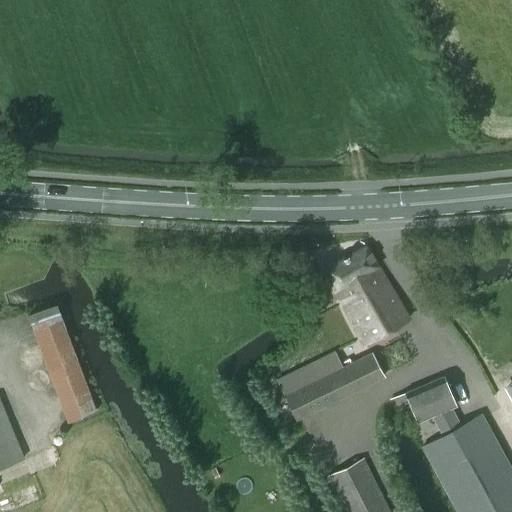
[(366,244),(323,269),(349,318),(363,343),(409,317),(384,276),(366,244)]
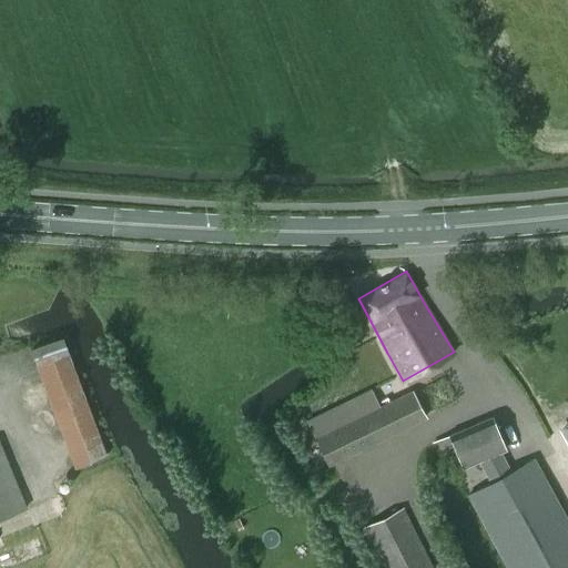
[(104,455),(62,338),(31,350),(74,466),(104,455)]
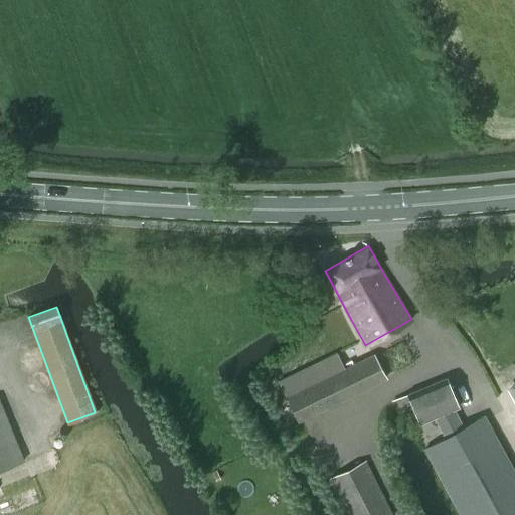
[(314,363),(277,381),(297,421),(384,377),(373,354),(352,365),(350,361),(344,364),(347,368),(344,369),(335,352),(314,363)]
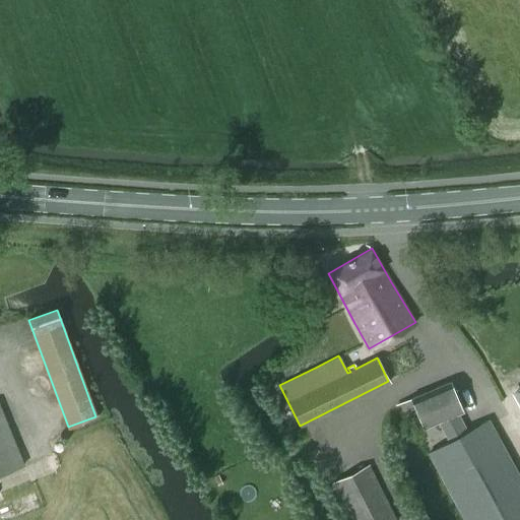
[(457,413),(463,410),(448,381),(412,400),(411,399),(397,406),(405,424),(419,416),(426,429),(438,421),(449,442),(431,452),(466,519),(519,519),(519,481),(488,420),(466,432),(457,413)]
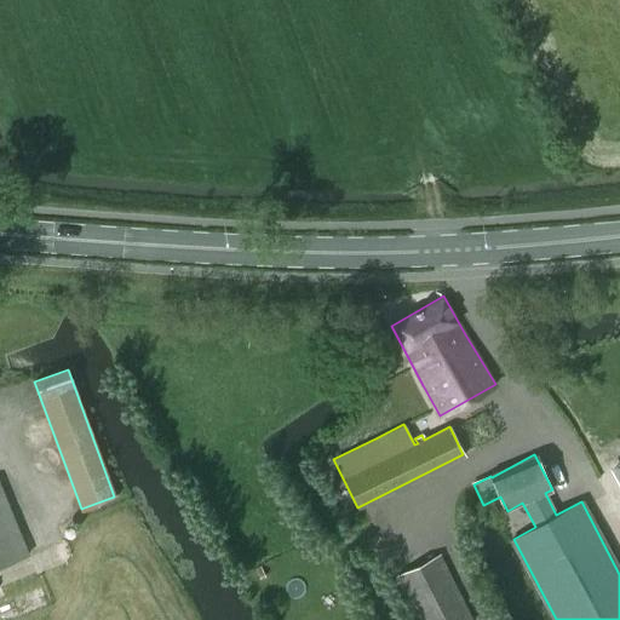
[(0,566),(27,555),(0,488),(0,566)]
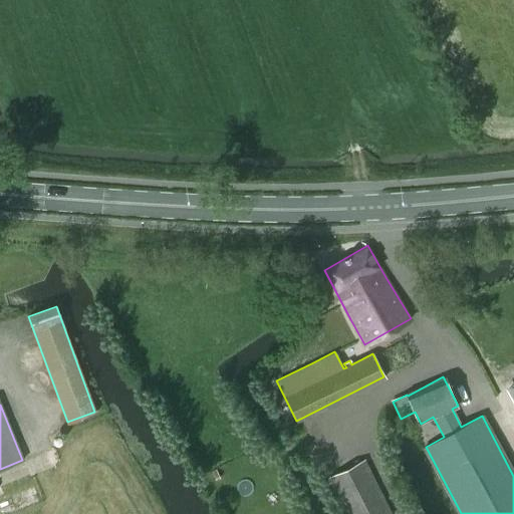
[(391,513),(365,461),(363,458),(328,476),(347,513),(391,513)]
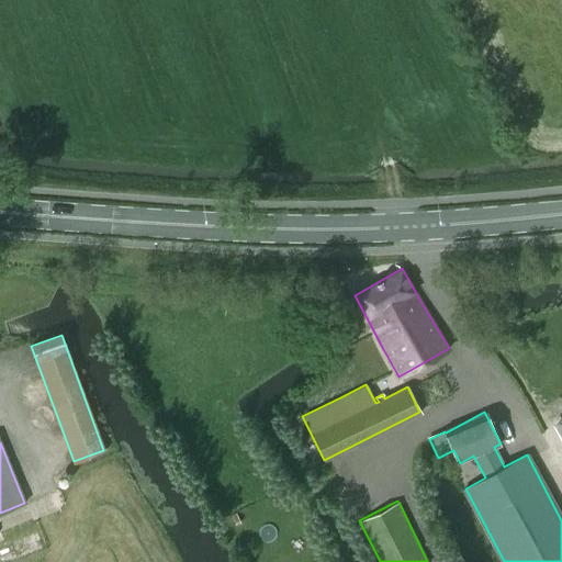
All buildings are outlined.
